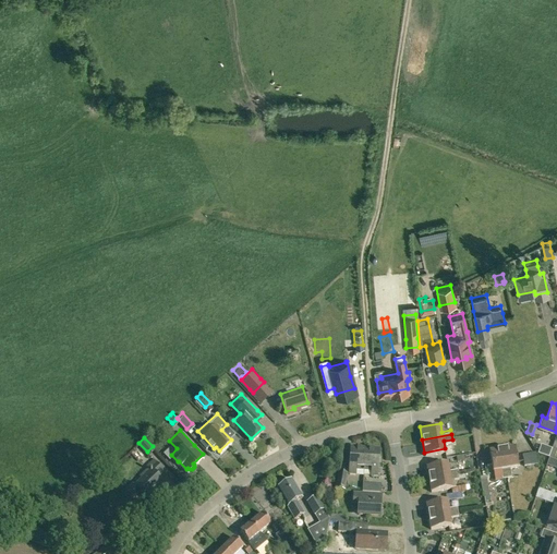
[(509,465),(517,464),(513,443),(501,445),(506,474),(510,473),(509,465)]
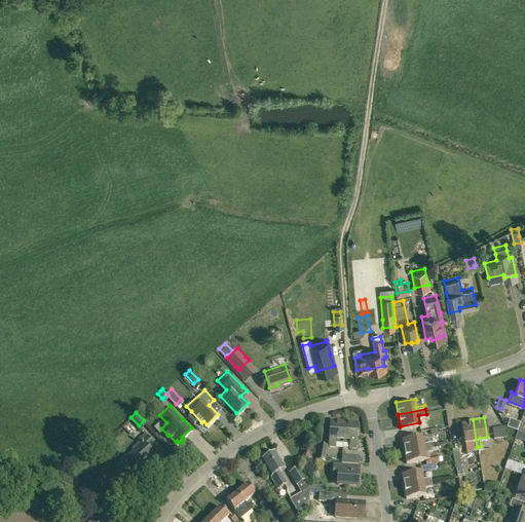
[(342,438),(343,419),(330,418),(328,443),(334,443),(335,437),(342,438)]
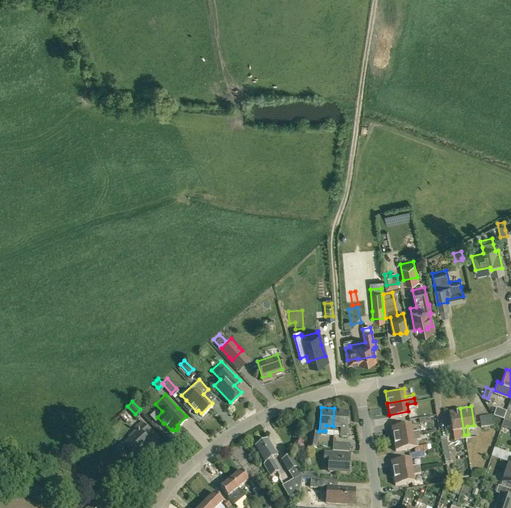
[(334,408),(333,426),(340,426),(339,432),(345,433),(347,409),(334,408)]
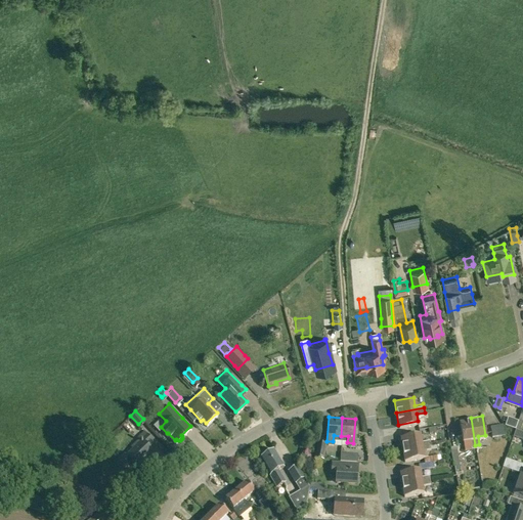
[(464,447),(475,445),(471,418),(459,420),(464,447)]
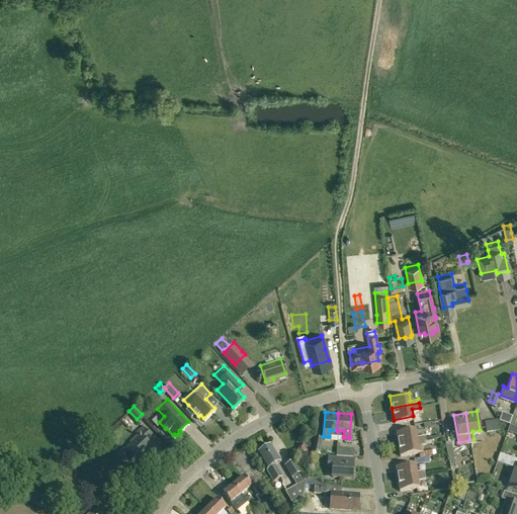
[(513,422),(509,421),(507,427),(515,429),(516,424),(513,422)]
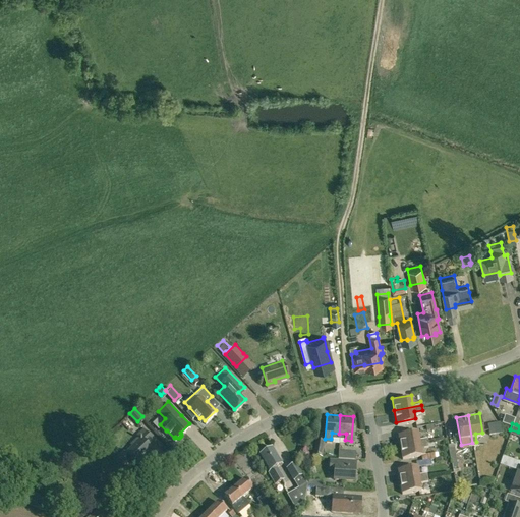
[(147,441),(152,436),(142,426),(136,433),(139,436),(125,449),(123,447),(118,453),(124,459),(129,454),(136,461),(146,452),(147,453),(153,448),(147,441)]
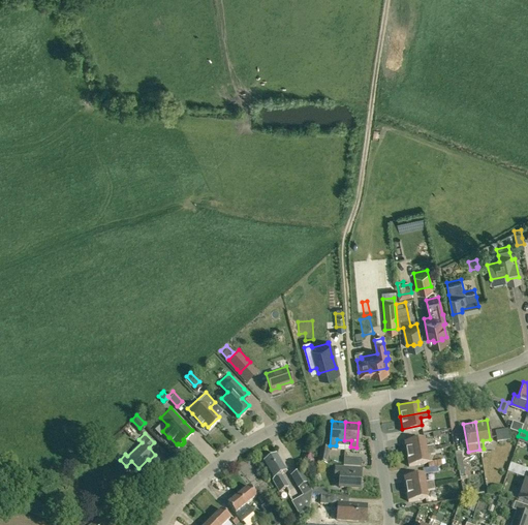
[(424,435),(404,438),(406,451),(434,445),(433,441),(425,443),(424,435)]
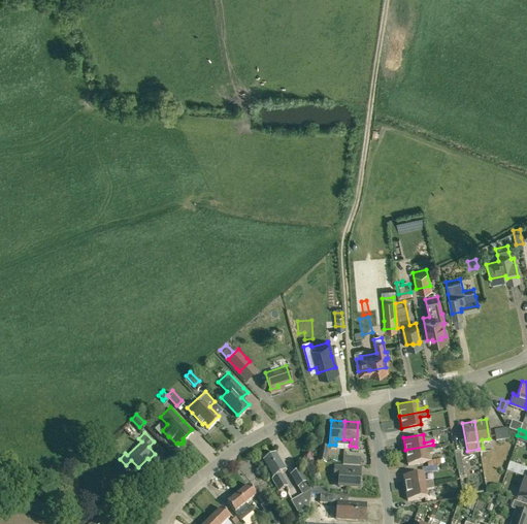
[(320,443),(317,458),(324,459),(327,445),(320,443)]
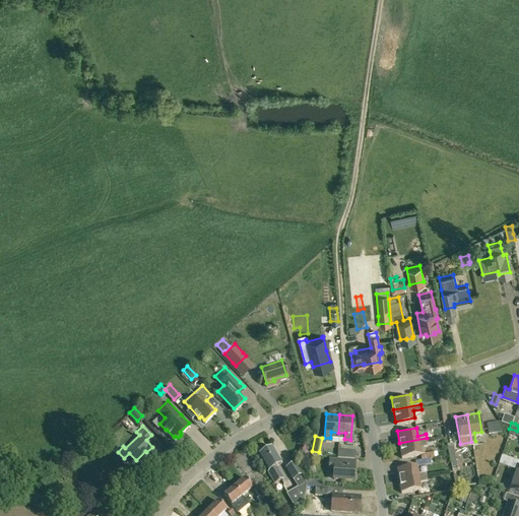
[(427,443),(427,438),(399,443),(401,455),(419,451),(418,444),(427,443)]
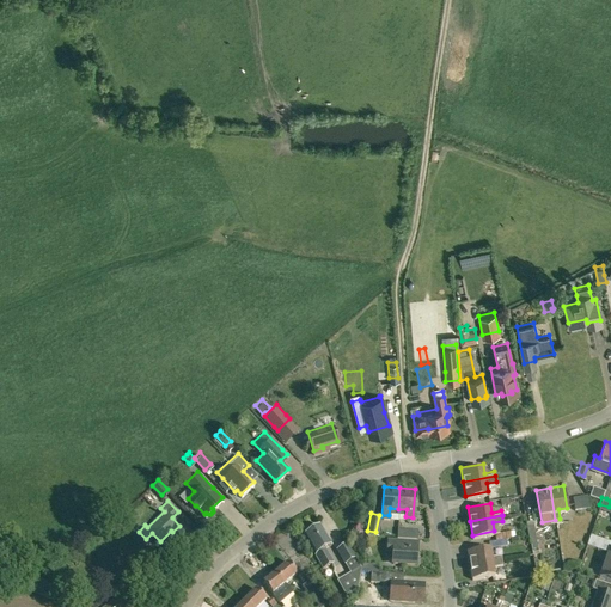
[(536,539),(532,516),(525,517),(529,540),(536,539)]
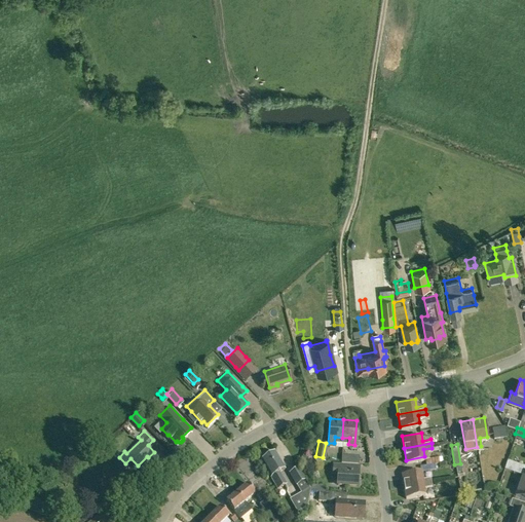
[(260,457),(276,485),(286,480),(278,469),(284,465),(274,449),(260,457)]
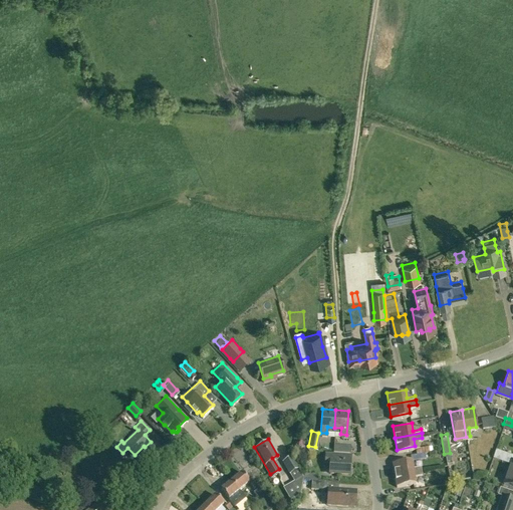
[(350,443),(333,442),(332,449),(349,450),(350,443)]
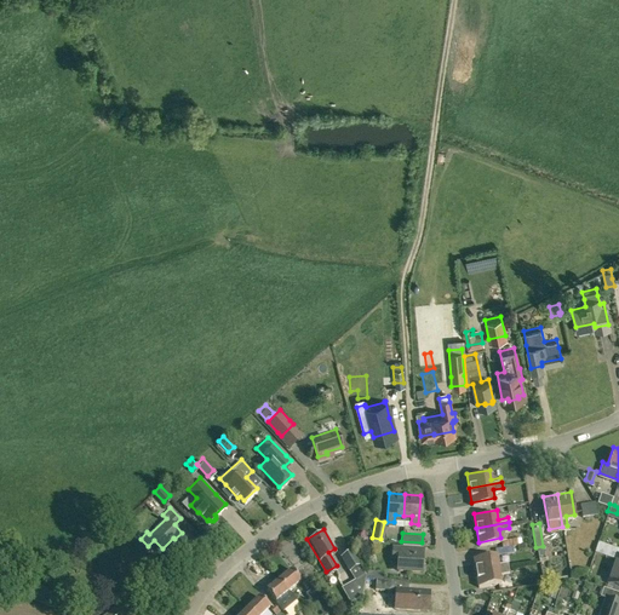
[(618,545),(597,539),(594,549),(615,556),(608,580),(618,582),(618,545)]
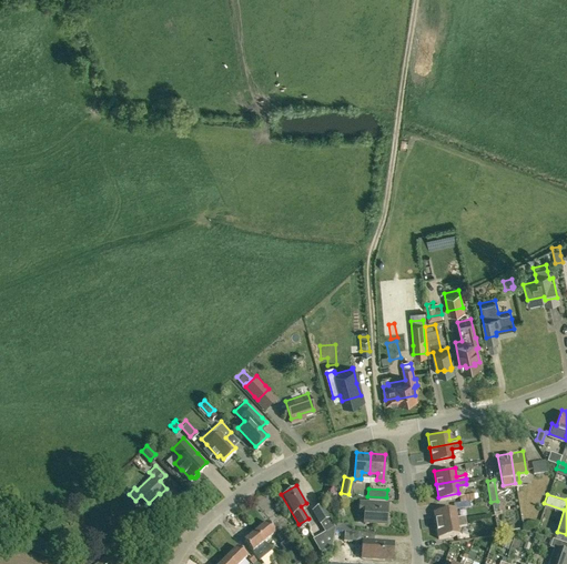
[(360,497),(358,510),(364,511),(364,520),(385,521),(386,506),(378,506),(380,499),(368,499),(360,497)]
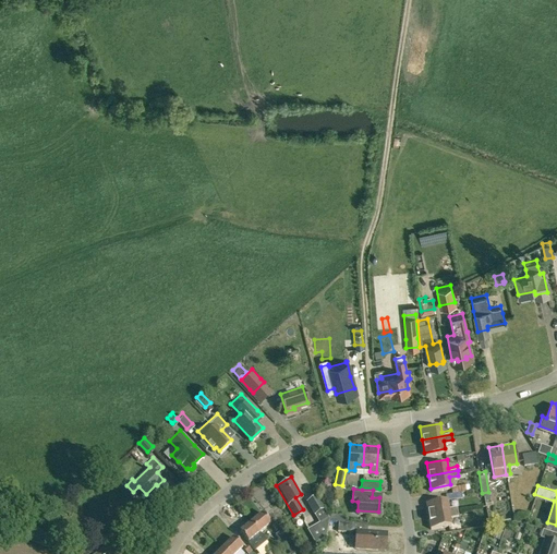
[(306,498),(314,510),(323,505),(316,493),(306,498)]
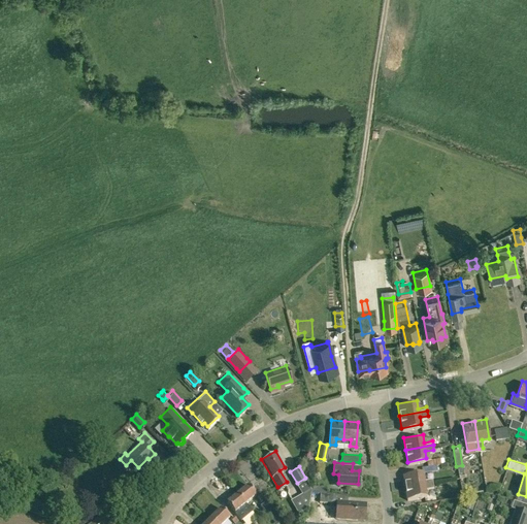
[(422,469),(402,473),(404,485),(432,481),(431,477),(423,478),(422,469)]
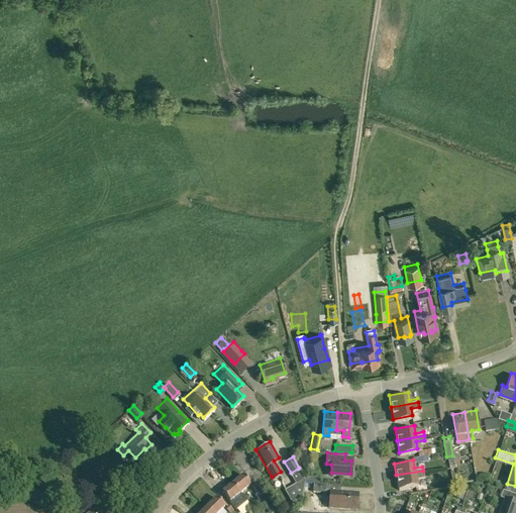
[(291,473),(295,481),(285,487),(292,499),(302,492),(305,478),(299,468),(291,473)]
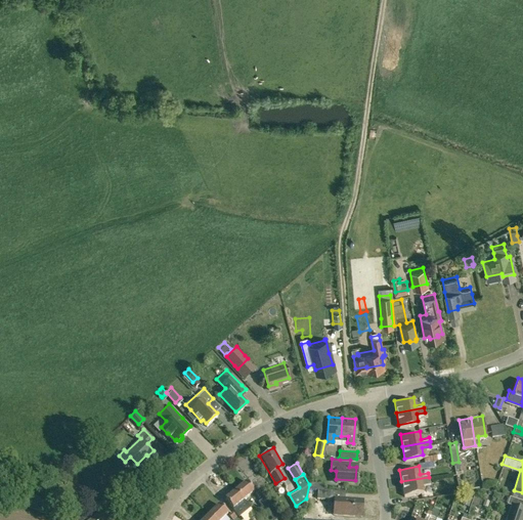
[(429,477),(401,481),(403,493),(423,490),(422,482),(430,481),(429,477)]
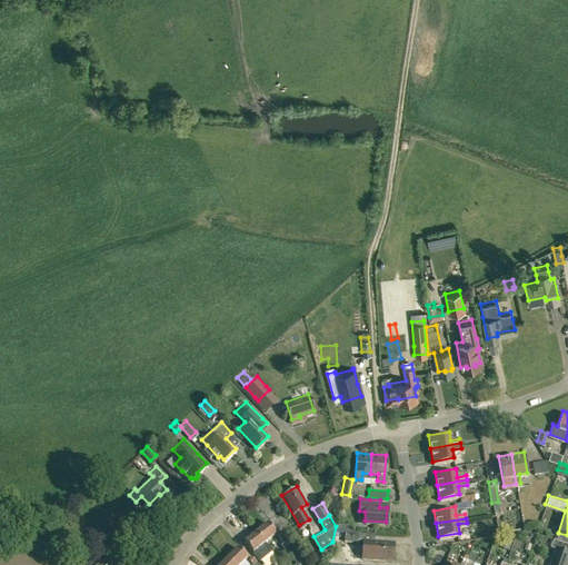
[(267,519),(256,529),(263,539),(276,531),(267,519)]
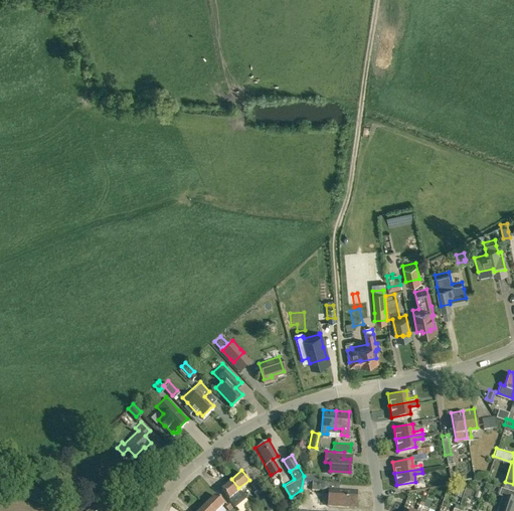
[(325,488),(325,479),(312,478),(311,487),(325,488)]
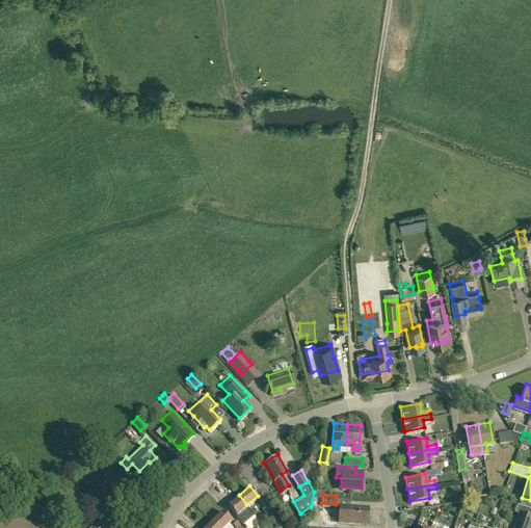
[(239,495),(228,503),(236,513),(243,522),(254,512),(246,504),(239,495)]
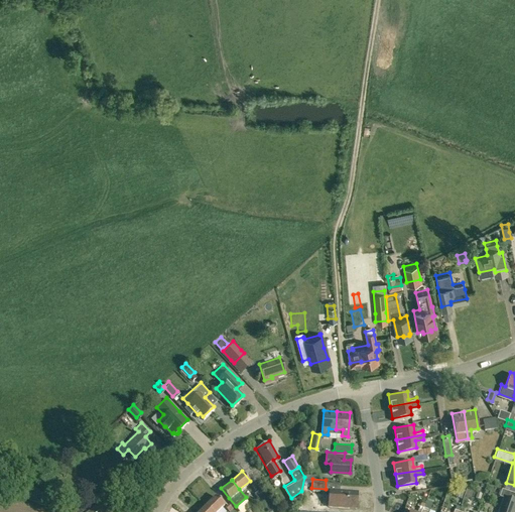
[(262,500),(266,505),(270,501),(266,496),(267,496),(260,486),(254,491),(261,500),(262,500)]
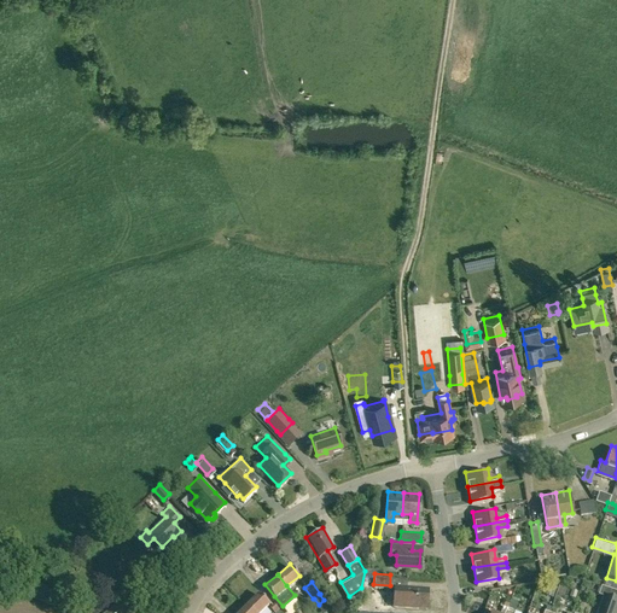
[(615,612),(616,607),(616,596),(612,595),(616,587),(600,582),(598,590),(603,591),(594,612),(615,612)]
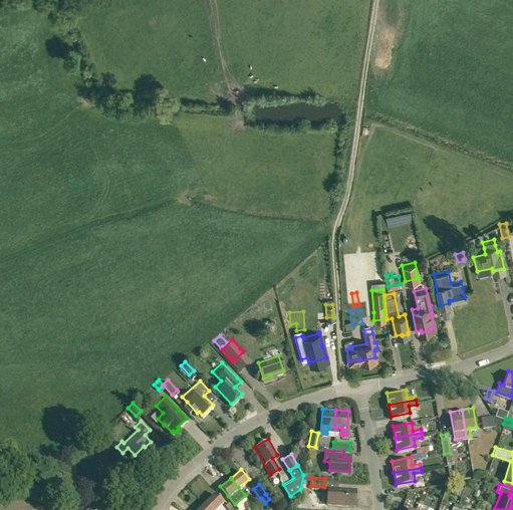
[(327,485),(326,501),(354,503),(355,487),(327,485)]
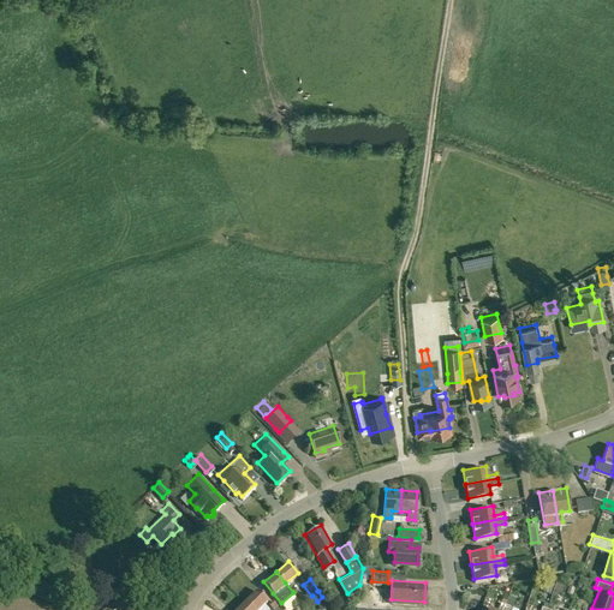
[(256,588),(245,599),(255,609),(267,598),(256,588)]
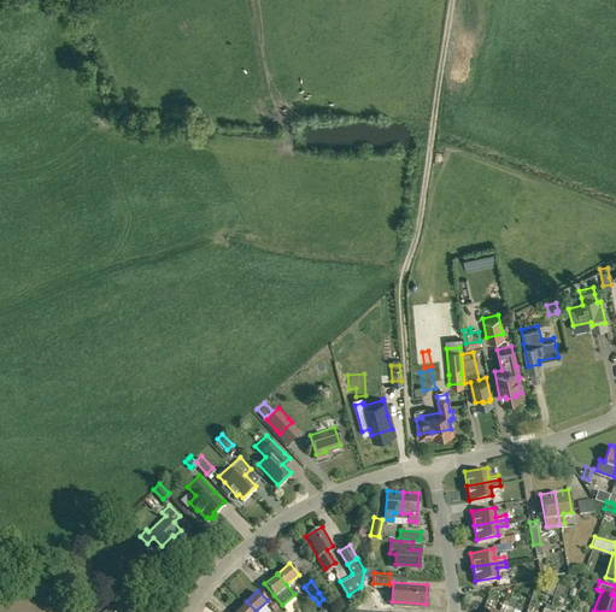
[(121,611),(112,601),(98,611),(121,611)]
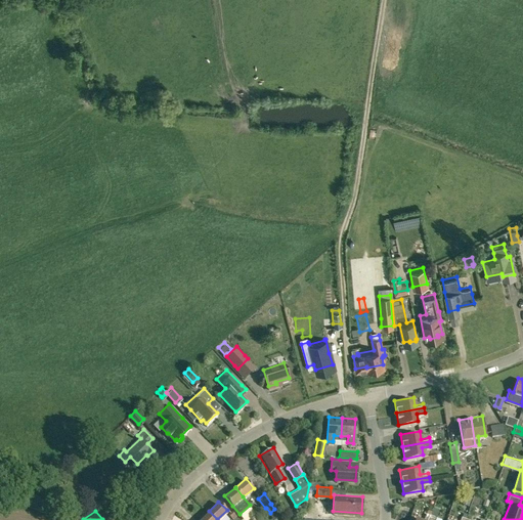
[(209,511),(200,519),(217,519),(209,511)]
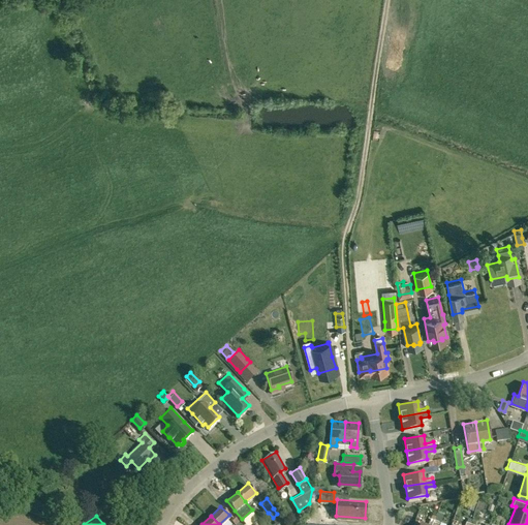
[(431,524),(434,518),(430,516),(427,524),(420,522),(417,524),(431,524)]
